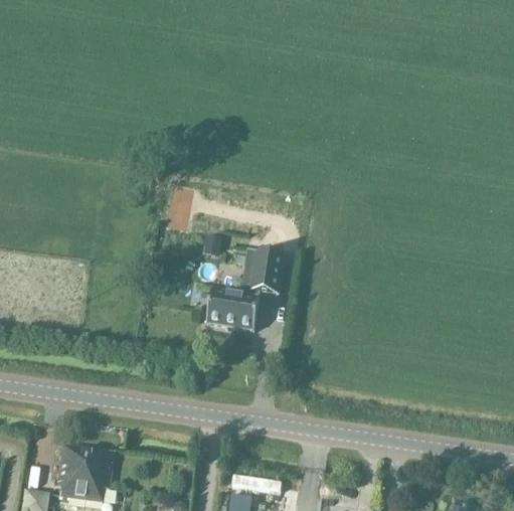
[(211,290),(206,324),(253,331),(260,292),(278,295),(284,254),(255,250),(249,296),(240,295),(211,290)]
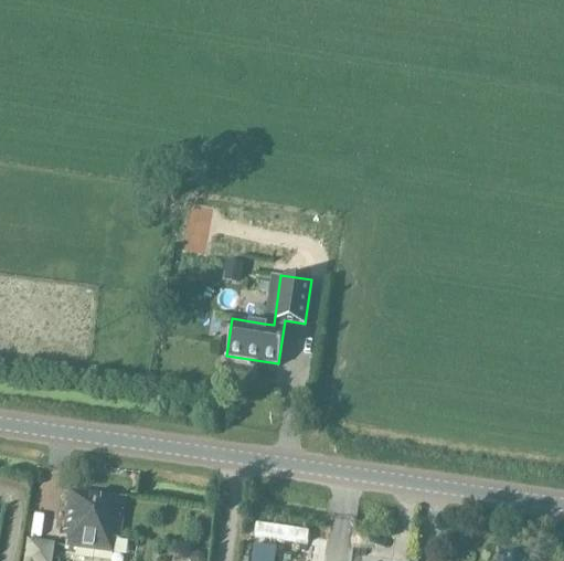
[(67,529),(65,543),(112,550),(114,536),(119,537),(125,495),(66,487),(61,528),(67,529)]
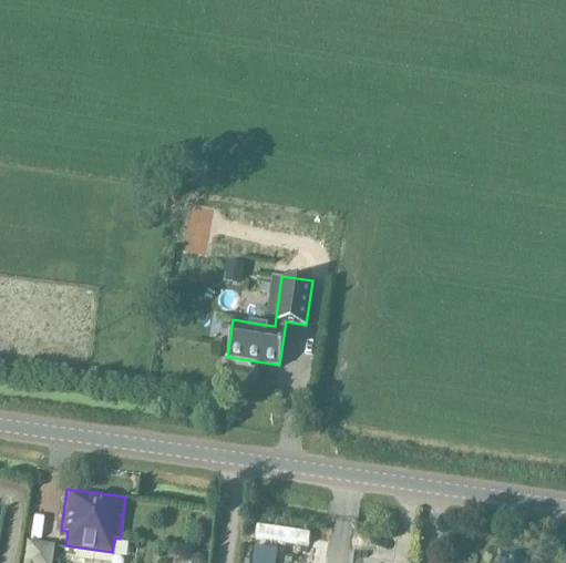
[(22,562),(49,562),(52,542),(27,539),(22,562)]
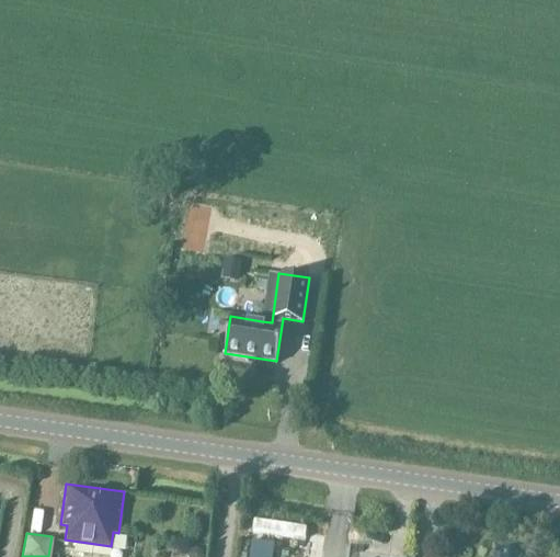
[(375,552),(375,541),(353,540),(353,550),(375,552)]
